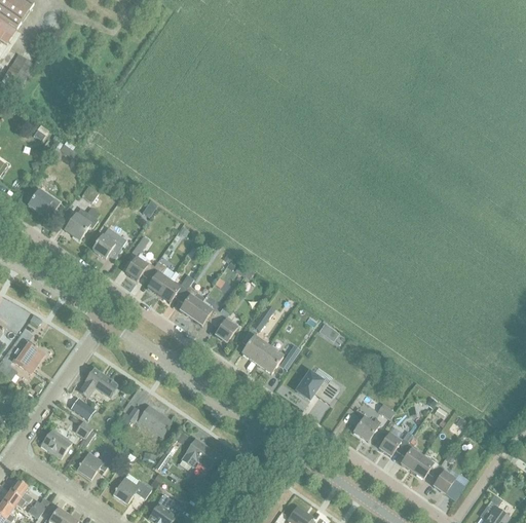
[(0,0),(0,35),(8,23),(16,28),(34,2),(30,0),(0,0)]
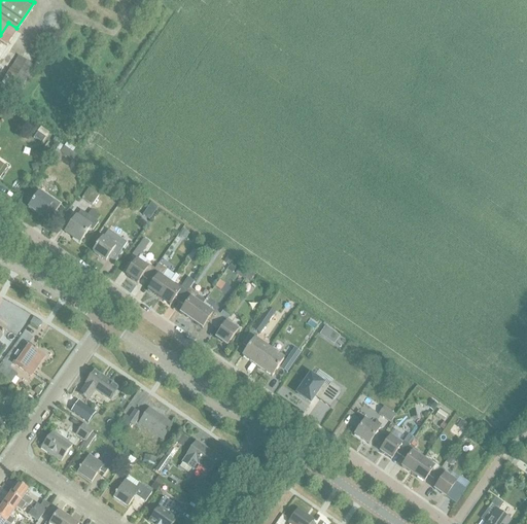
[(19,54),(4,75),(22,86),(36,64),(19,54)]
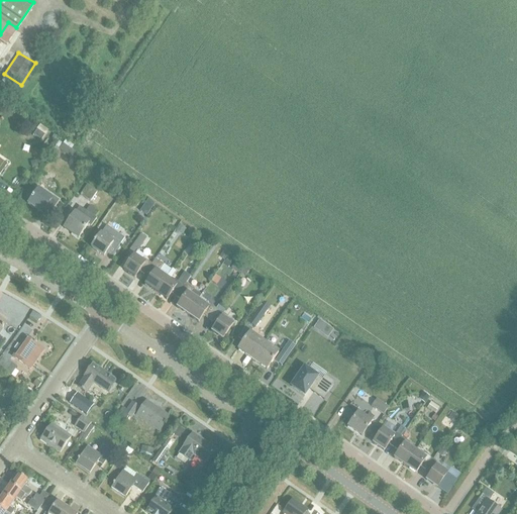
[(37,127),(33,132),(41,137),(44,132),(37,127)]
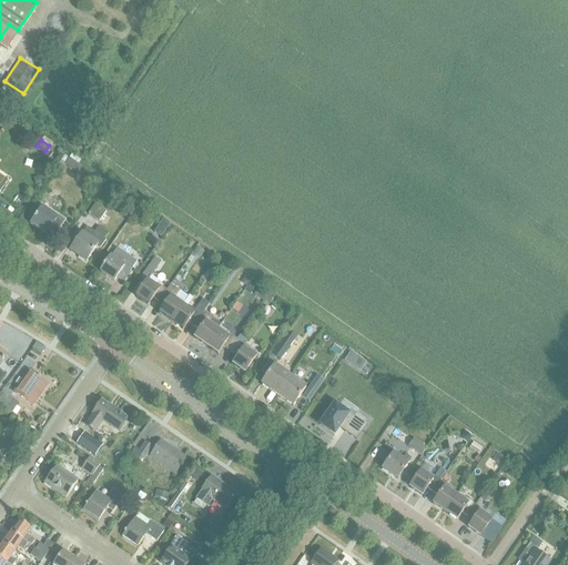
[(67,162),(78,170),(82,164),(70,157),(67,162)]
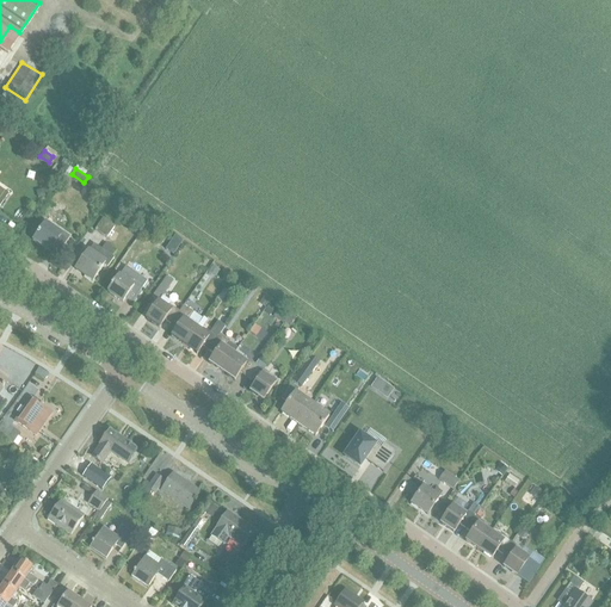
[(96,227),(106,235),(113,224),(102,217),(96,227)]
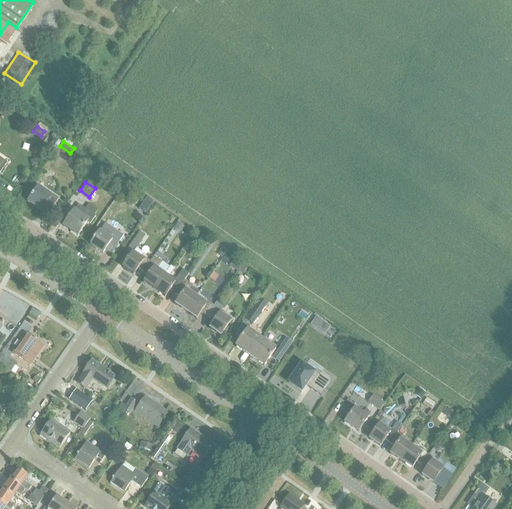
[(43,206),(49,210),(59,196),(52,192),(51,194),(38,185),(33,193),(32,192),(31,193),(32,194),(29,199),(42,208),(43,206)]
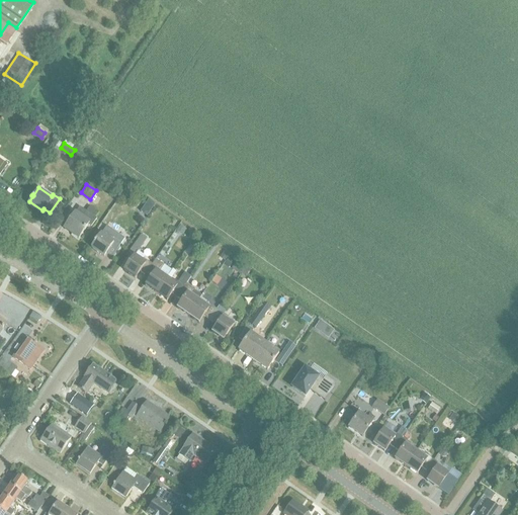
[(90,203),(86,208),(81,205),(76,211),(75,210),(65,227),(79,237),(89,222),(92,225),(97,217),(95,216),(99,209),(90,203)]
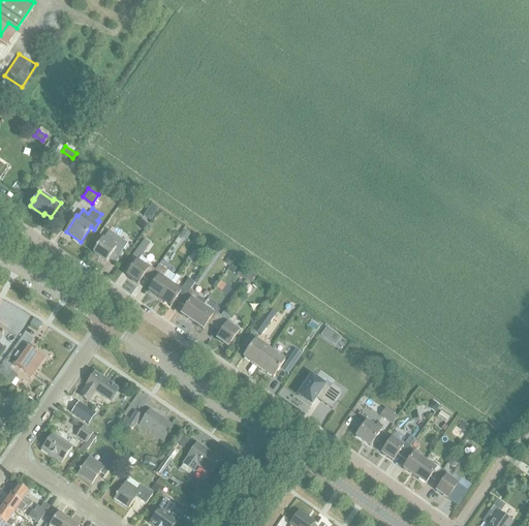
[(109,229),(103,237),(98,244),(97,244),(96,245),(97,246),(94,250),(106,259),(110,256),(115,259),(123,246),(124,247),(127,242),(109,229)]
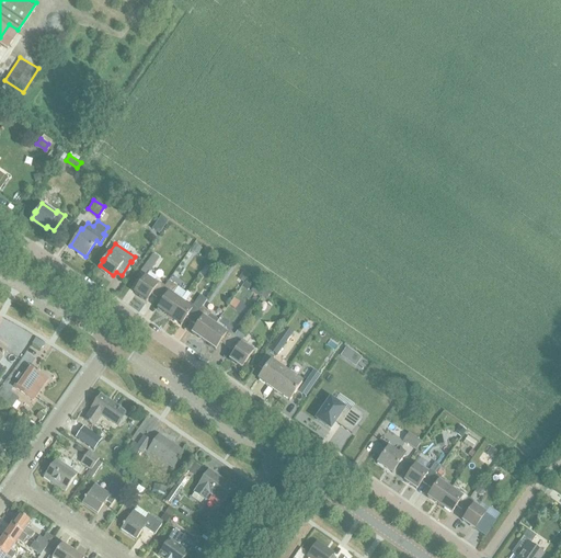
[(139,270),(146,274),(160,255),(153,251),(139,270)]
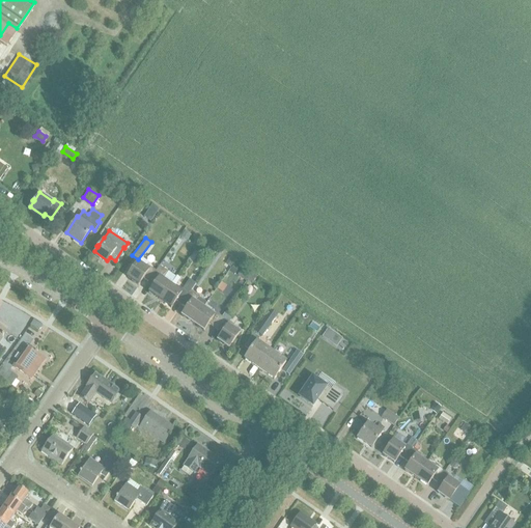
[(143,275),(149,279),(156,269),(147,262),(145,265),(138,259),(128,275),(138,282),(143,275)]
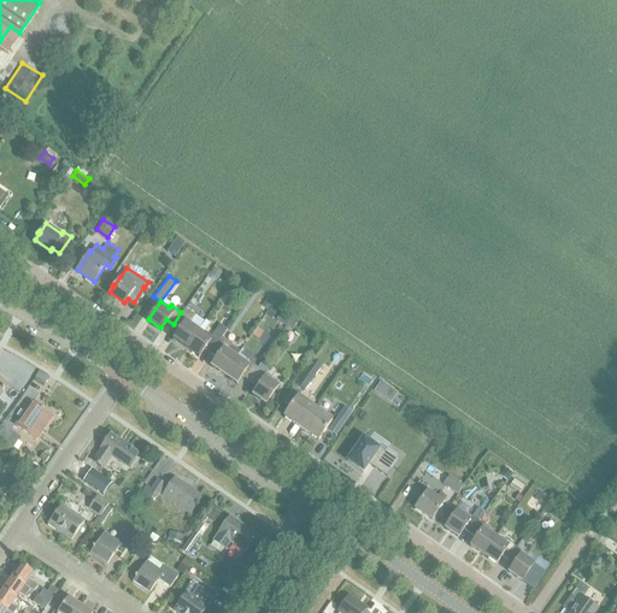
[(199,328),(205,319),(186,306),(181,312),(174,324),(180,329),(174,337),(187,346),(199,328)]
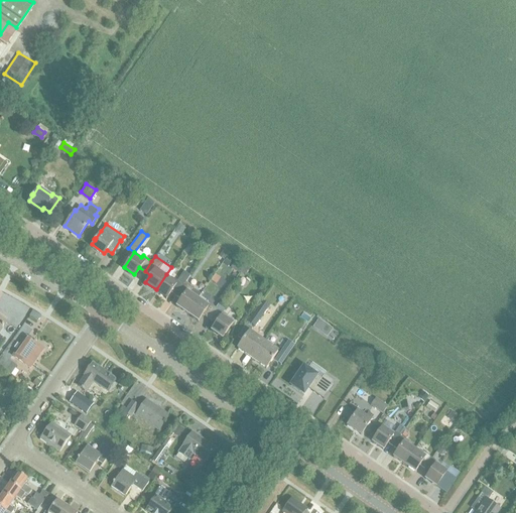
[(171,289),(176,293),(186,279),(190,273),(183,268),(177,278),(175,277),(173,279),(166,274),(156,289),(166,296),(171,289)]
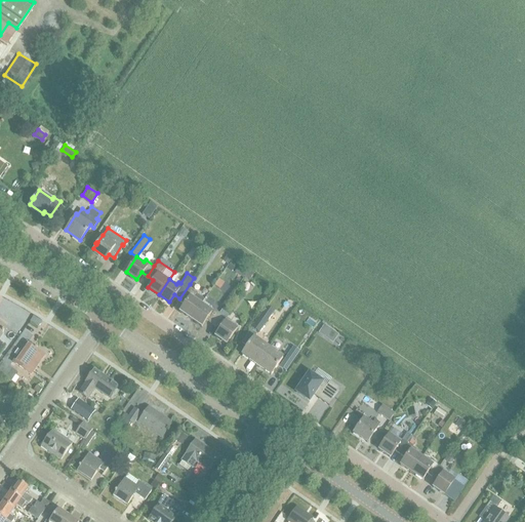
[(179,310),(191,317),(201,302),(205,296),(197,291),(198,290),(190,284),(179,298),(185,303),(179,310)]
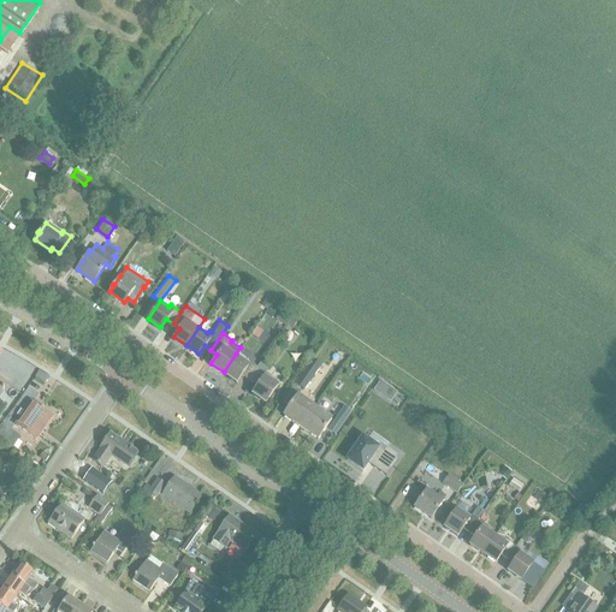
[(242,372),(249,376),(258,363),(247,356),(244,360),(236,354),(224,372),(236,380),(242,372)]
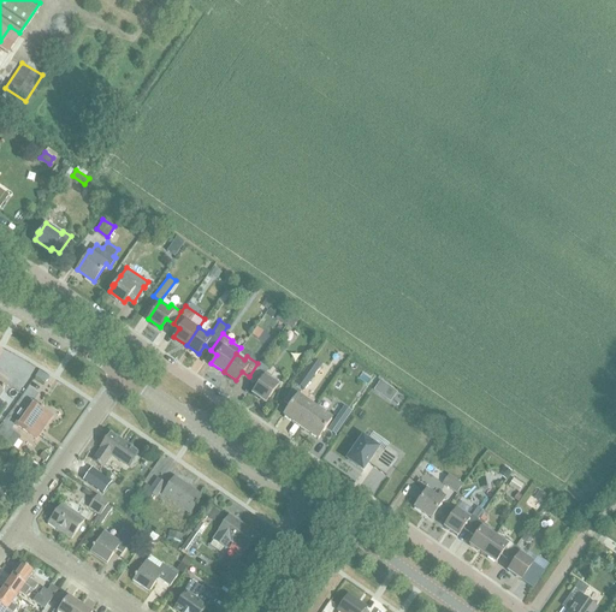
[(258,363),(249,376),(259,382),(253,391),(265,400),(278,382),(268,376),(271,373),(258,363)]
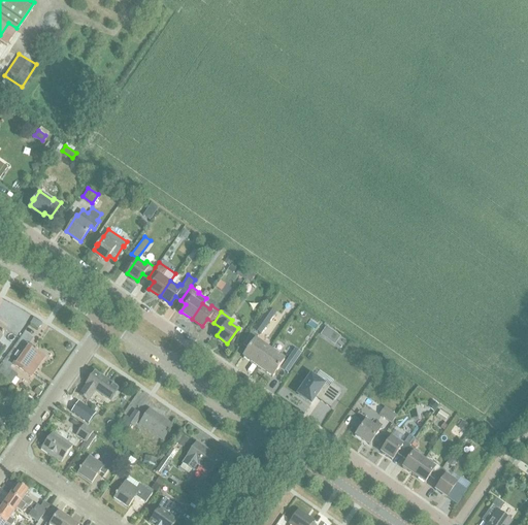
[(253,327),(260,332),(264,325),(258,320),(253,327)]
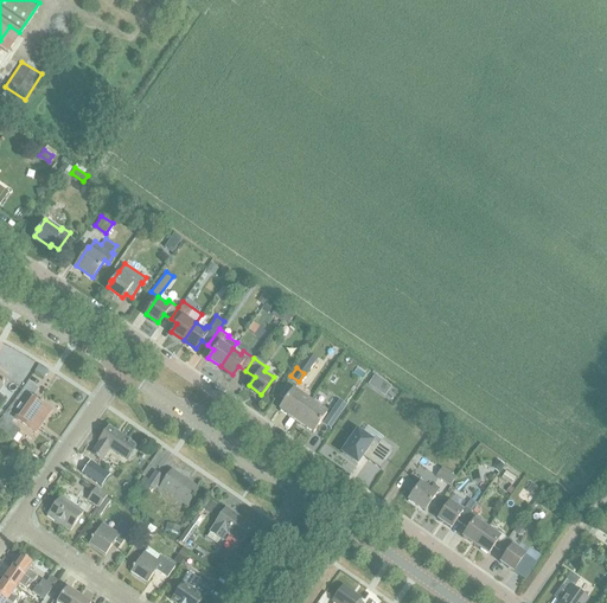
[(370,380),(384,391),(391,382),(377,370),(370,380)]
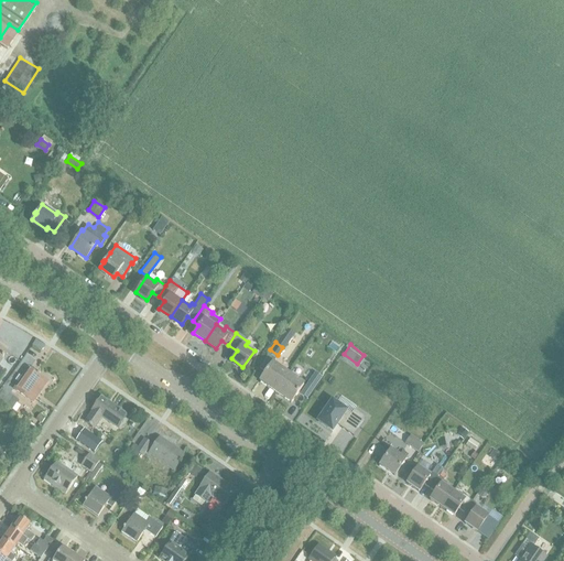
[(275,357),(269,353),(259,366),(267,370),(260,379),(275,389),(288,371),(273,360),(275,357)]
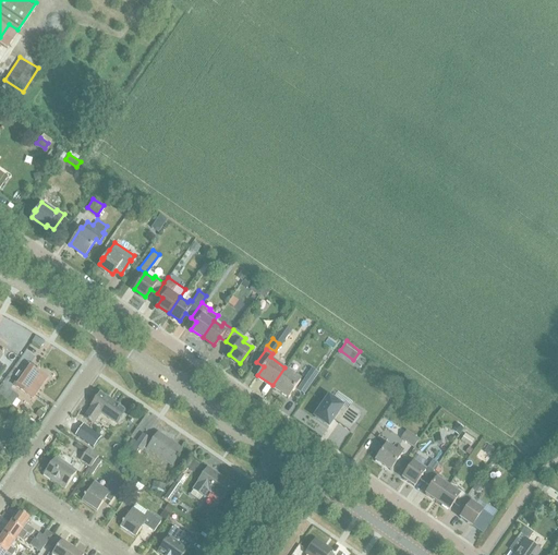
[(14,383),(32,396),(47,374),(29,362),(14,383)]
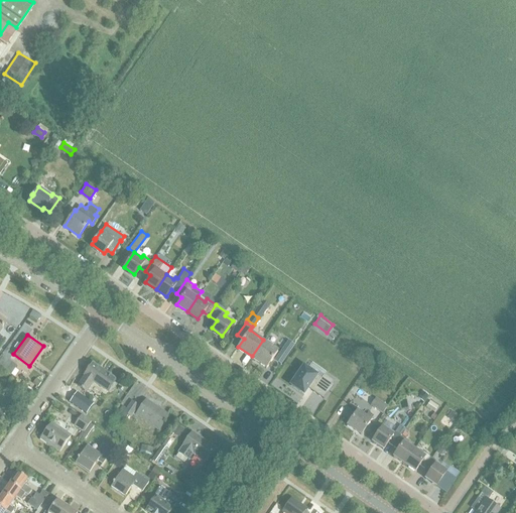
[(263,340),(252,356),(266,366),(278,350),(263,340)]
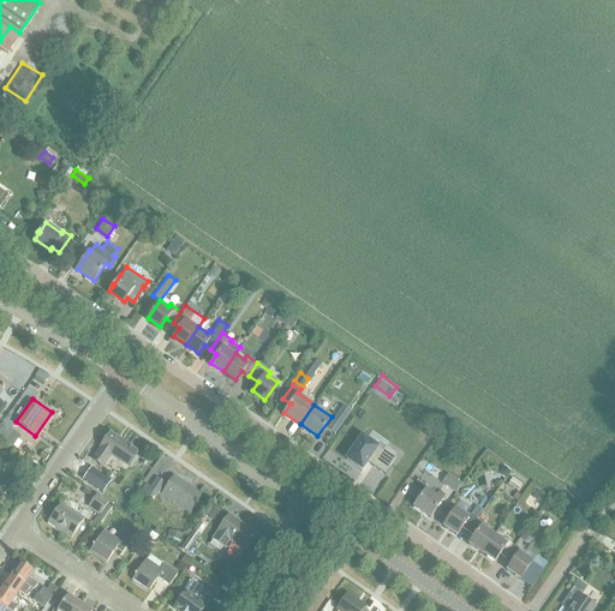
[(0,423),(0,436),(12,444),(21,432),(3,420),(0,423)]
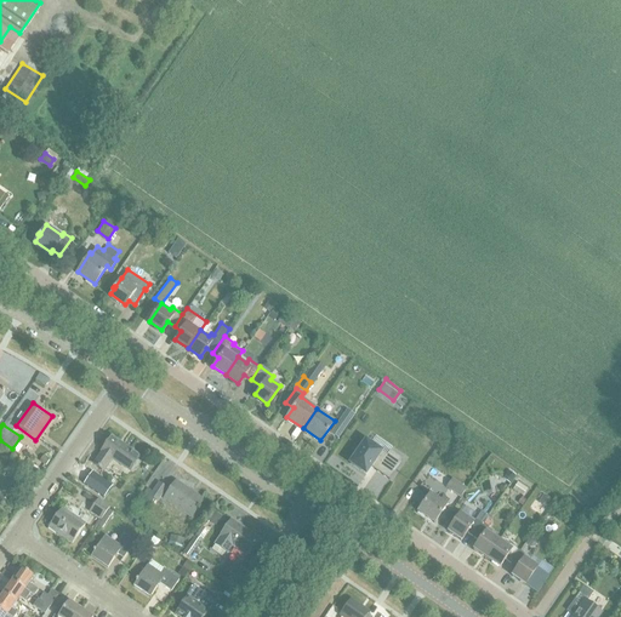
[(112,456),(130,468),(140,455),(112,435),(102,449),(103,450),(95,462),(104,468),(112,456)]
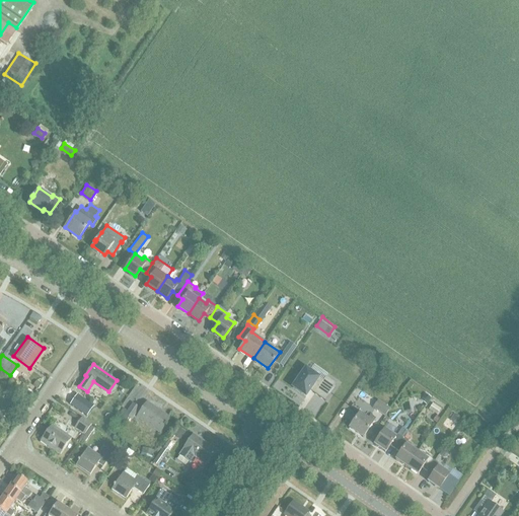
[(323,378),(305,367),(292,385),(305,395),(310,388),(325,399),(337,382),(325,375),(323,378)]
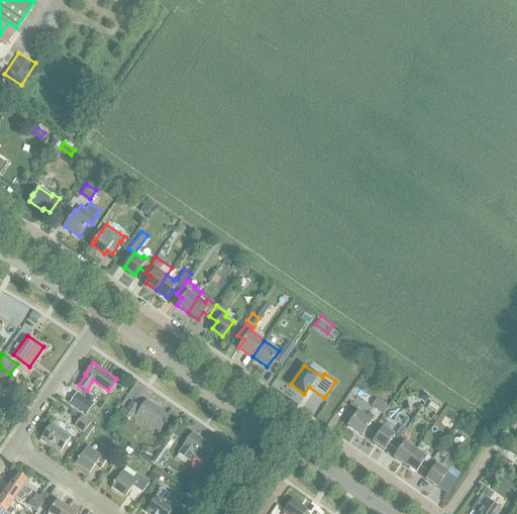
[(428,398),(431,392),(425,389),(422,394),(428,398)]
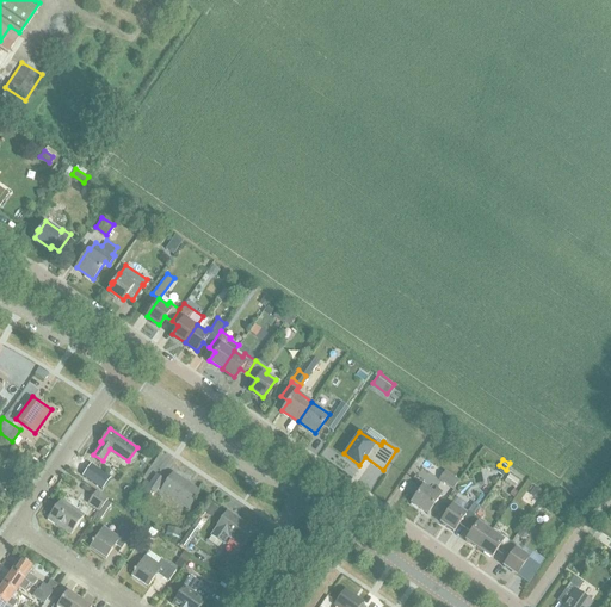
[(518,483),(523,476),(511,469),(507,477),(518,483)]
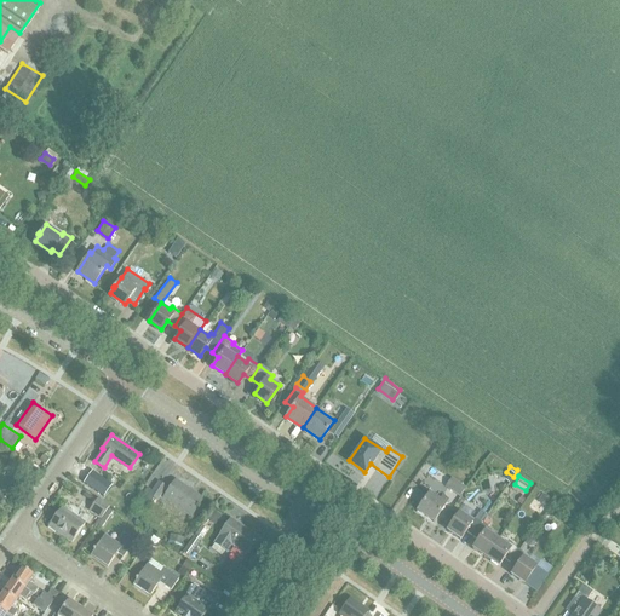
[(446,483),(460,494),(465,487),(451,477),(446,483)]
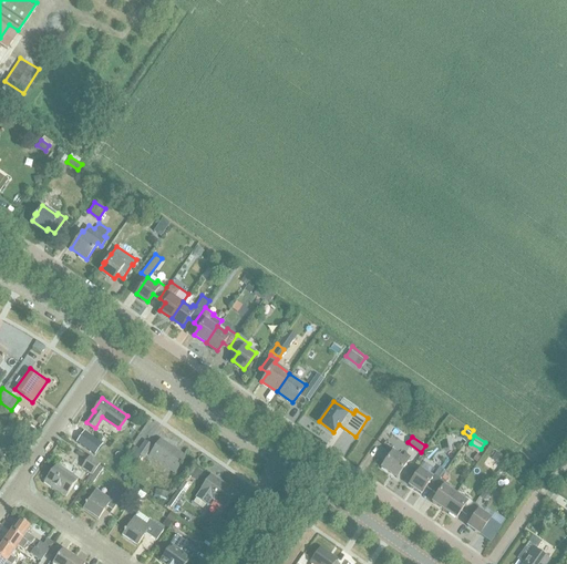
[(181,464),(183,463),(181,462),(185,455),(161,439),(151,453),(175,471),(179,463),(181,464)]
